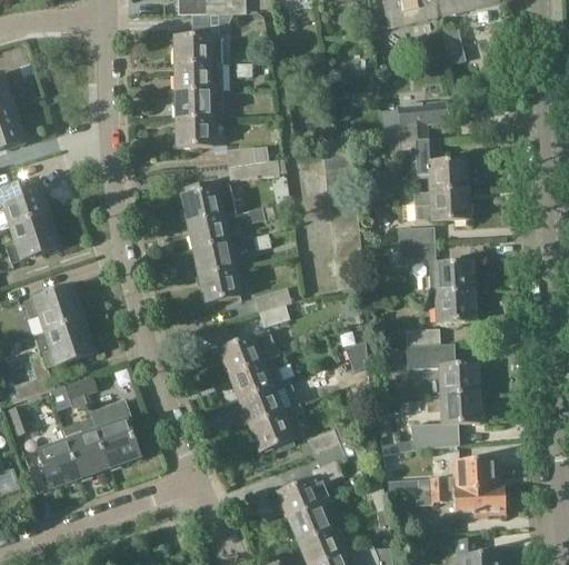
[(178,0),(178,15),(205,15),(205,0),(178,0)]
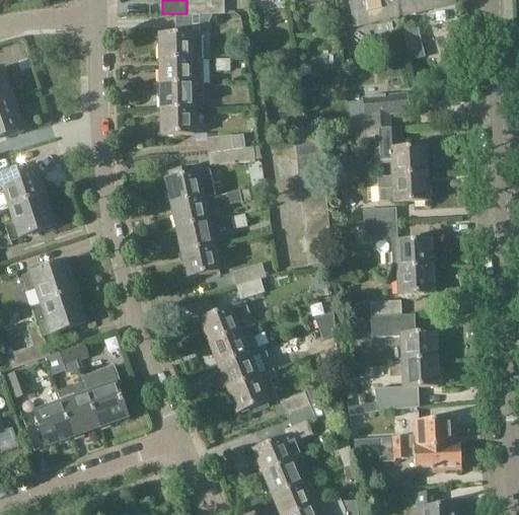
[(187,0),(187,13),(199,12),(213,12),(223,12),(223,0),(187,0)]
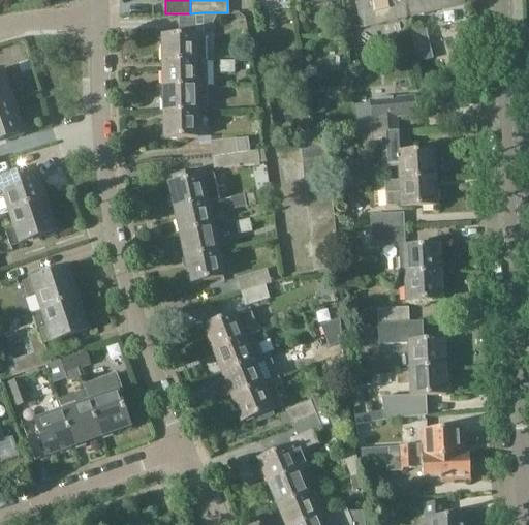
[(355,26),(349,0),(341,0),(346,27),(355,26)]
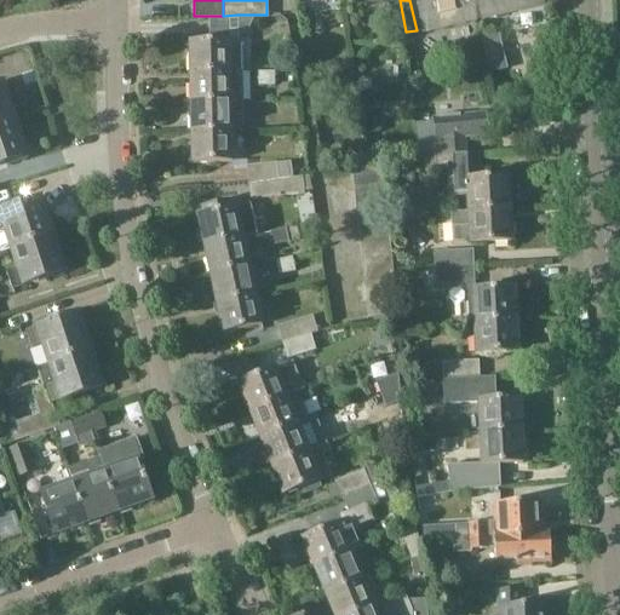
[(415,0),(423,26),(474,15),(470,0),(415,0)]
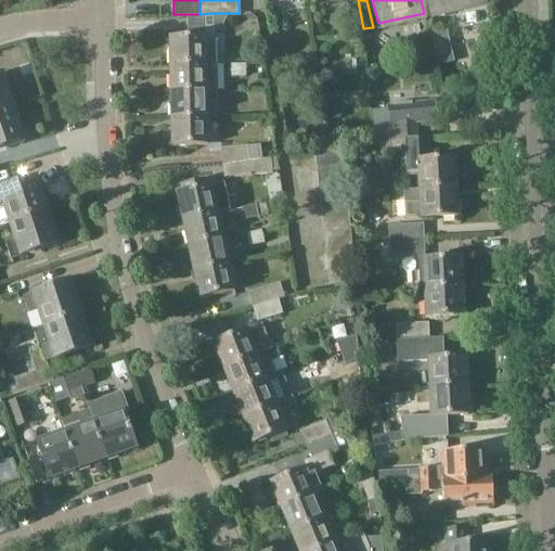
[(421,0),(424,13),(476,0),(421,0)]
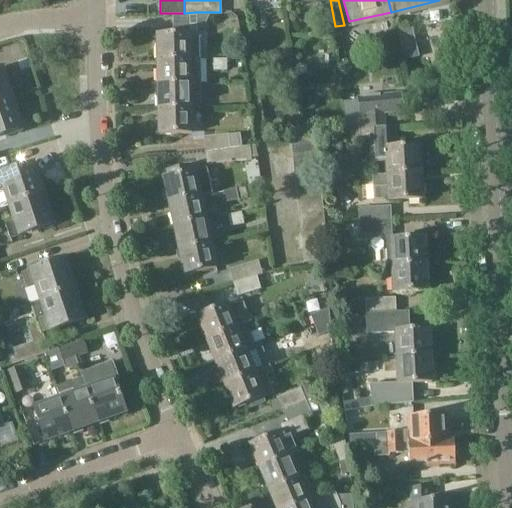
[(172,13),(172,32),(189,32),(197,32),(197,26),(203,26),(210,12),(196,12),(196,13),(172,13)]
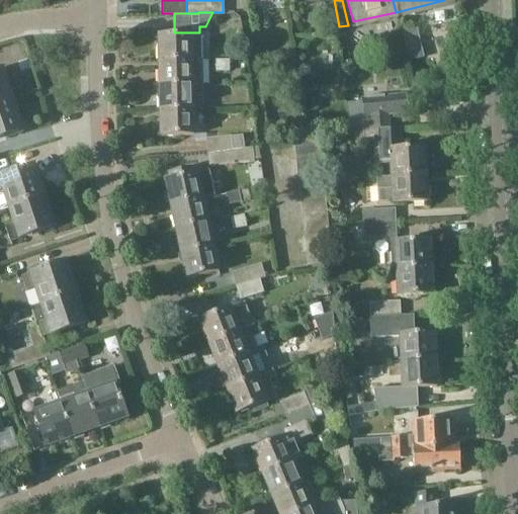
[(159,32),(159,59),(201,58),(200,32),(199,32),(191,32),(174,32),(159,32)]
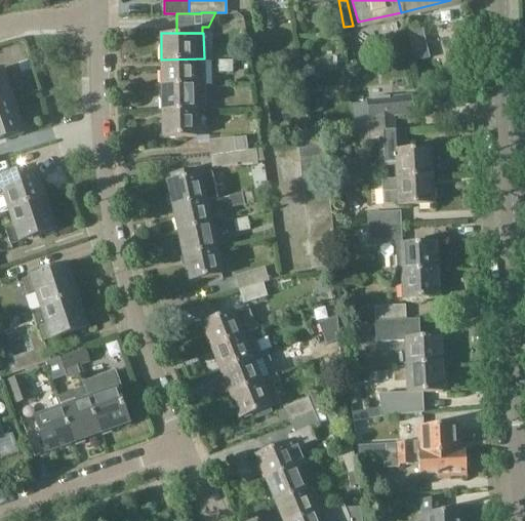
[(161,59),(161,84),(206,83),(205,58),(204,58),(161,59)]
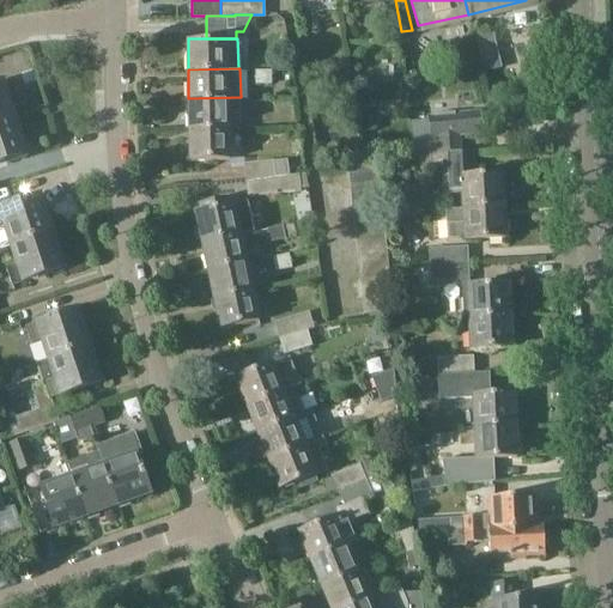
[(271,83),(271,68),(254,68),(254,83),(271,83)]
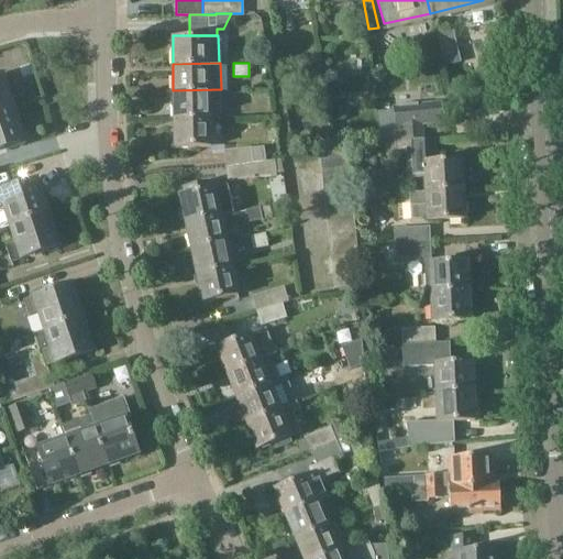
[(0,107),(13,102),(3,72),(0,72),(0,107)]
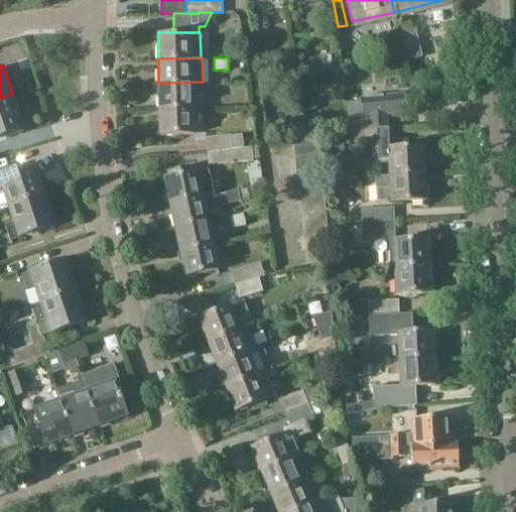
[(411,73),(413,83),(420,81),(418,71),(411,73)]
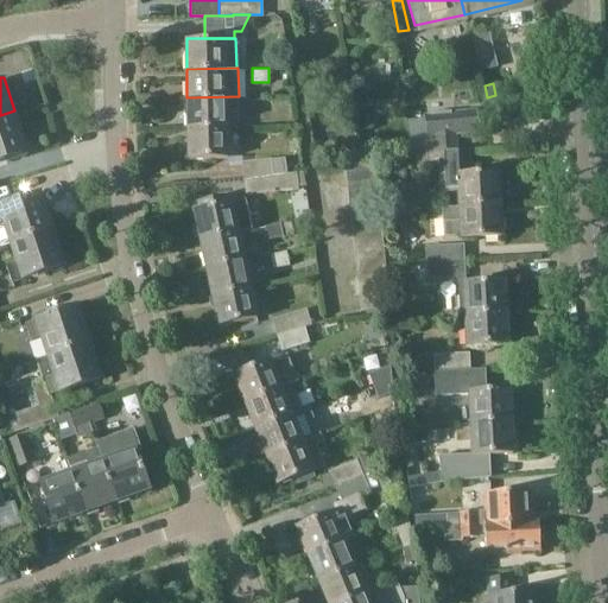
[(188,126),(188,128),(227,127),(239,127),(239,96),(187,97),(188,126)]
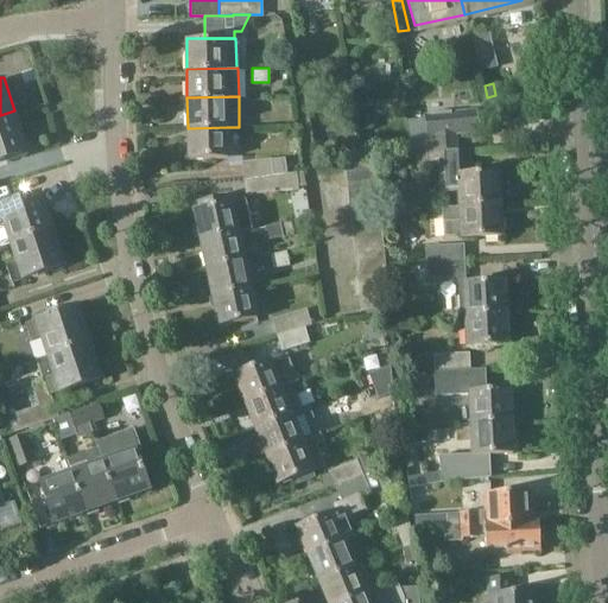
[(410,153),(428,152),(426,135),(455,132),(479,129),(476,108),(423,113),(424,116),(406,118),(410,153)]
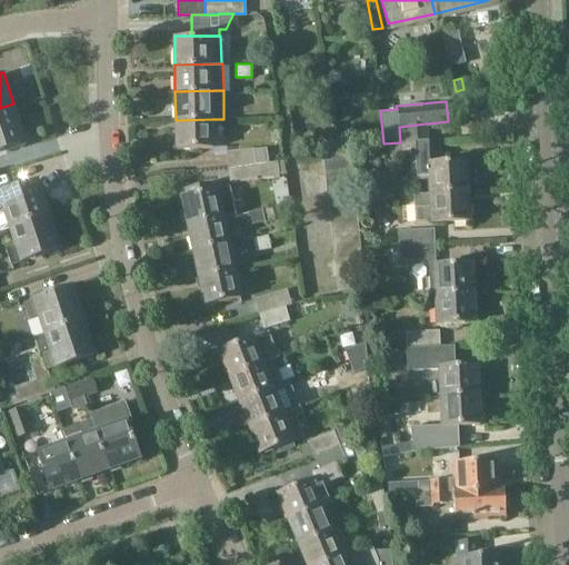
[(0,150),(27,142),(13,103),(0,108),(0,150)]
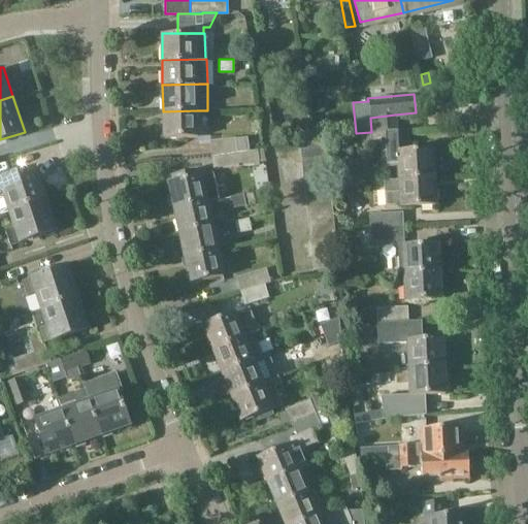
[(163,135),(197,135),(197,134),(197,110),(163,111),(163,135)]
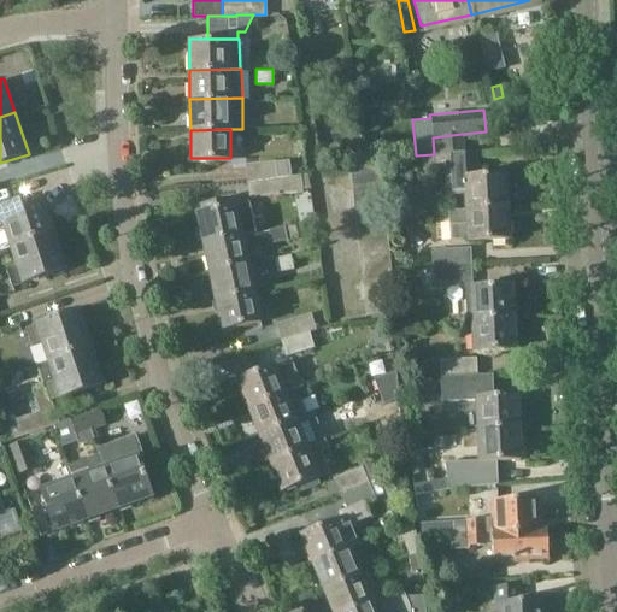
[(433,137),(434,154),(435,154),(464,152),(463,151),(462,134),(433,137)]
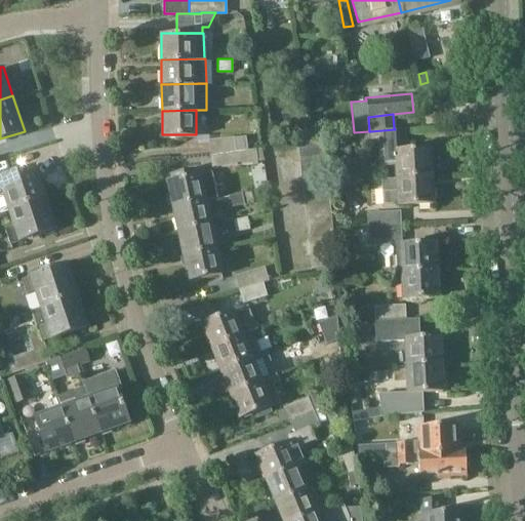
[(359,145),(371,144),(371,146),(380,146),(381,163),(396,163),(397,177),(431,174),(430,148),(396,149),(395,129),(370,131),(370,132),(359,133),(359,145)]
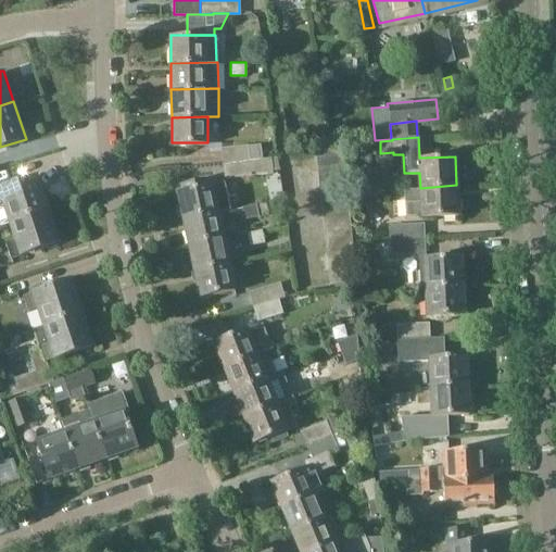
[(248,143),(222,147),(223,162),(262,158),(260,143),(248,145),(248,143)]
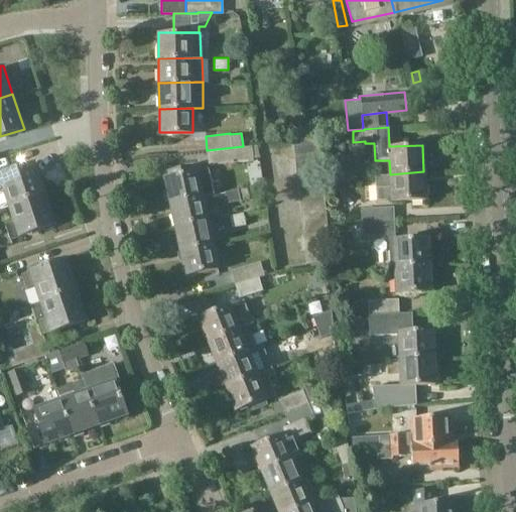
[(316,134),(292,137),(293,148),(317,145),(316,134)]
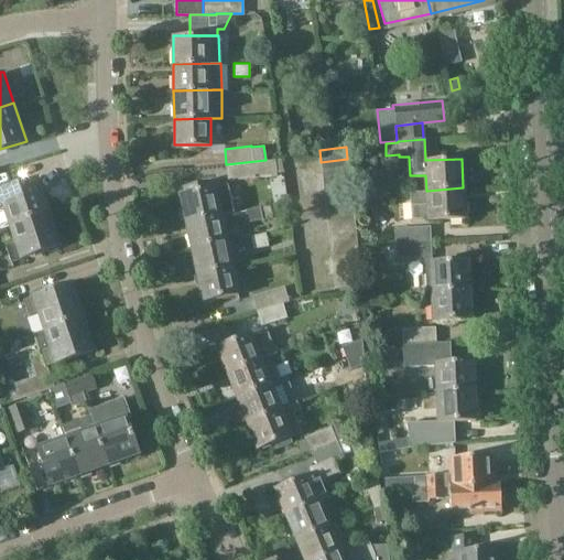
[(275,172),(282,171),(281,159),(266,160),(226,164),(228,180),(277,174),(275,172)]
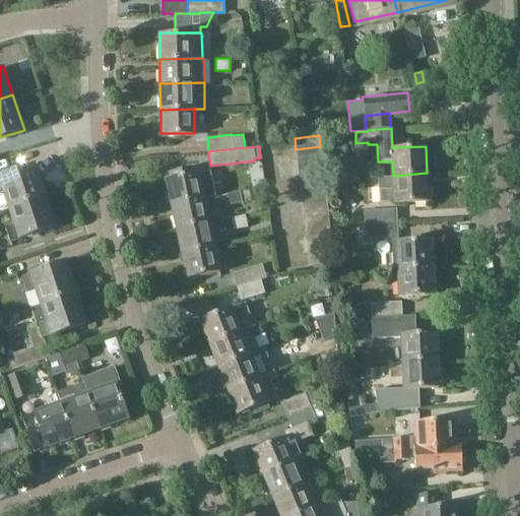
[(296,149),(298,163),(322,159),(320,146),(296,149)]
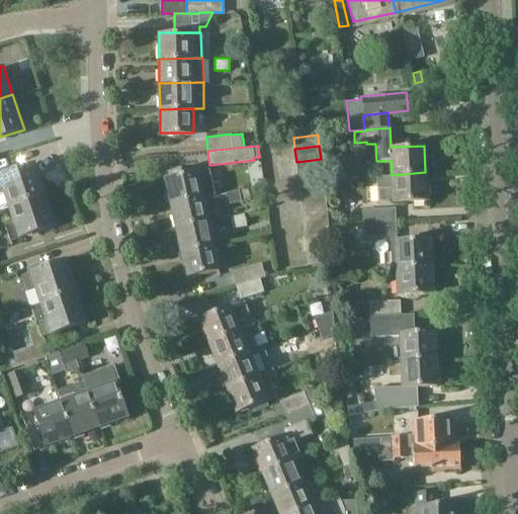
[(296,162),(297,174),(322,172),(321,159),(296,162)]
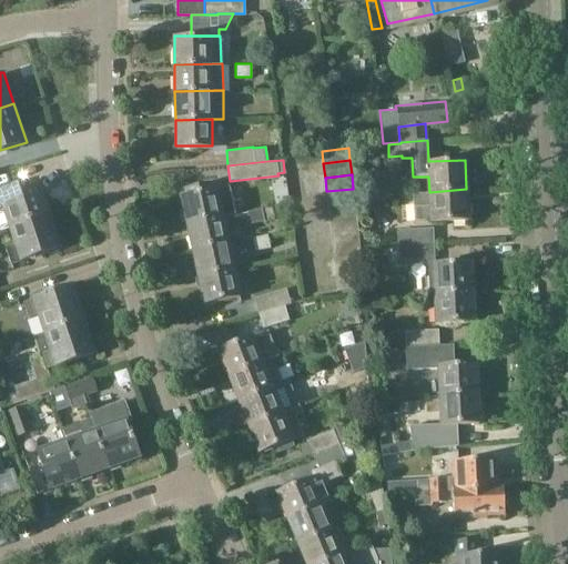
[(0,207),(3,207),(9,224),(47,212),(36,178),(0,189),(0,207)]
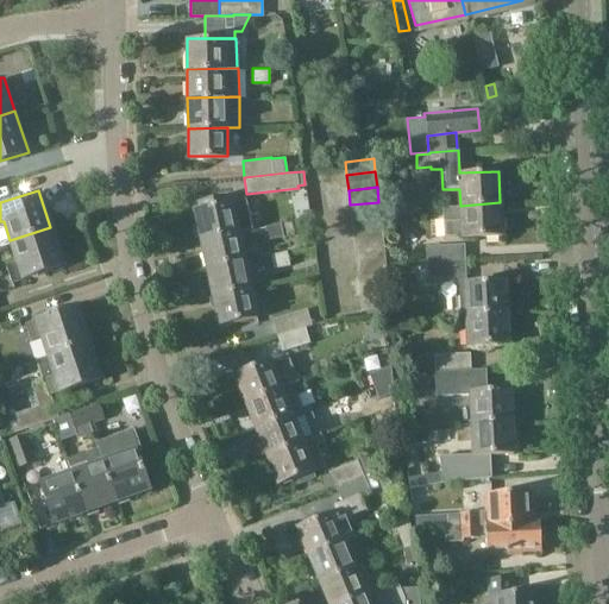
[(213,201),(193,206),(200,239),(238,231),(252,228),(245,199),(231,201),(213,205),(213,201)]
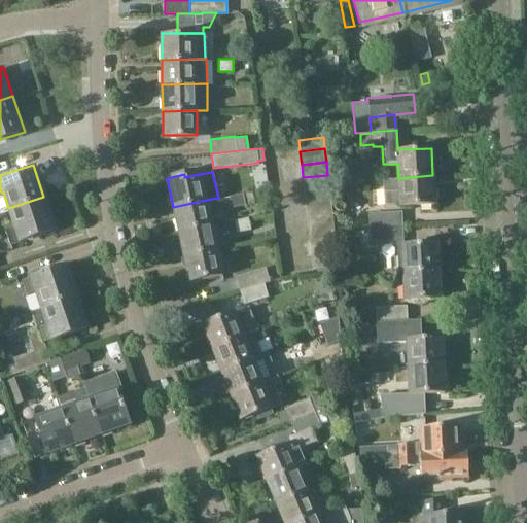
[(303,177),(304,189),(328,187),(327,175),(303,177)]
